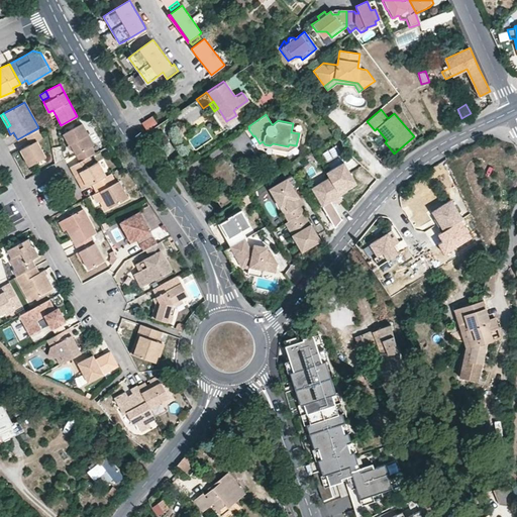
[(158,123),(152,115),(143,121),(147,128),(148,130),(158,123)]
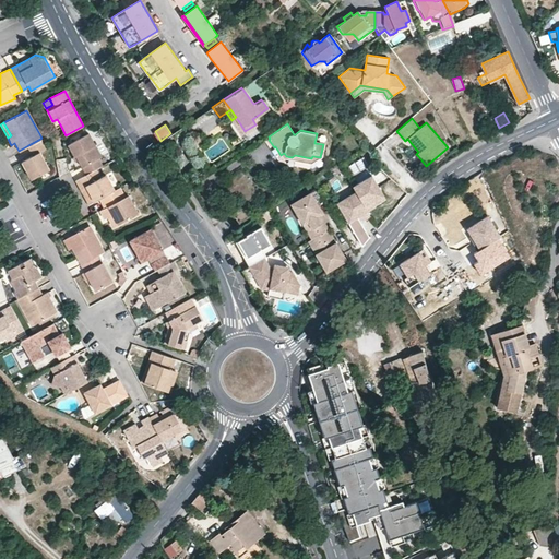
[(92,169),(103,165),(98,158),(102,156),(90,133),(68,145),(74,156),(76,155),(78,158),(84,169),(85,173),(92,169)]
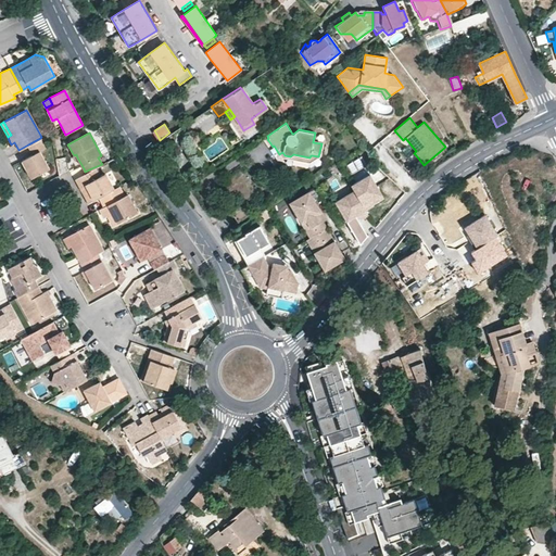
[(40,138),(28,144),(34,154),(22,161),(26,168),(32,178),(49,167),(40,151),(46,148),(40,138)]
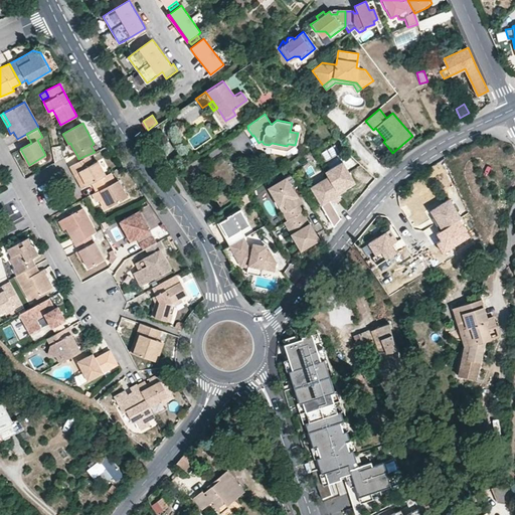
[(84,156),(78,159),(70,164),(73,169),(74,172),(78,170),(87,184),(92,182),(106,174),(99,160),(90,165),(84,156)]
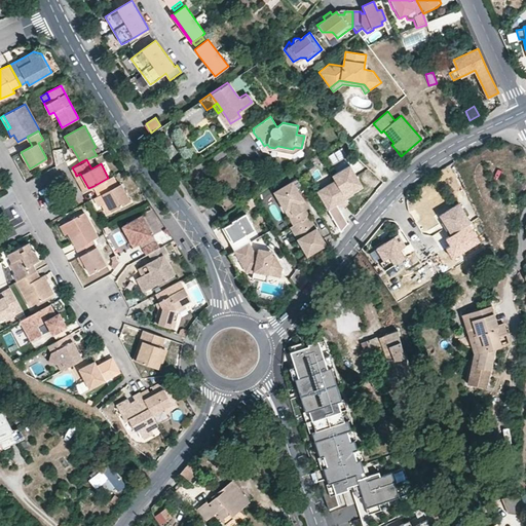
[(358,190),(355,187),(361,184),(349,165),(332,176),(334,181),(345,199),(352,194),(351,193),(358,190)]
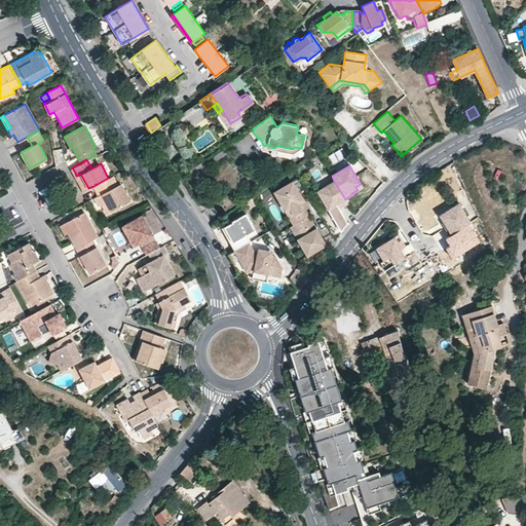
[(76,176),(84,190),(88,188),(80,174),(76,176)]
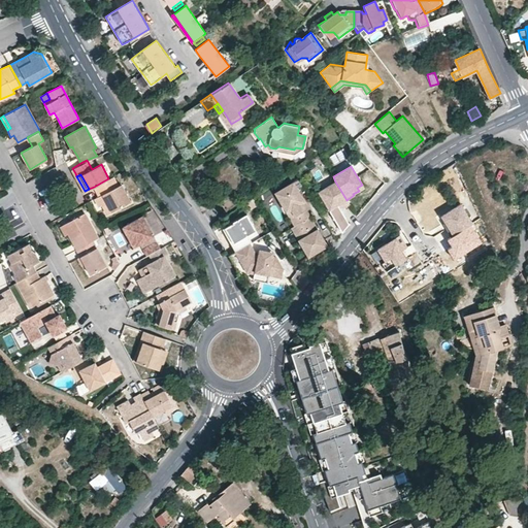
[(113,175),(108,178),(94,187),(99,195),(94,198),(99,205),(100,205),(101,204),(106,202),(112,211),(131,201),(122,184),(119,186),(113,175)]
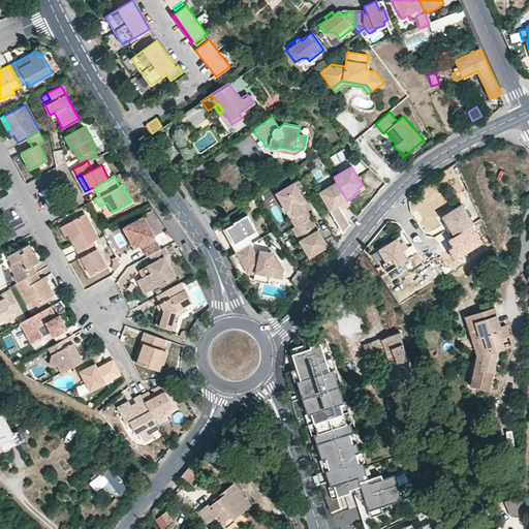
[(347,200),(336,182),(318,192),(342,234),(349,225),(340,210),(342,209),(343,210),(346,209),(350,206),(347,200)]
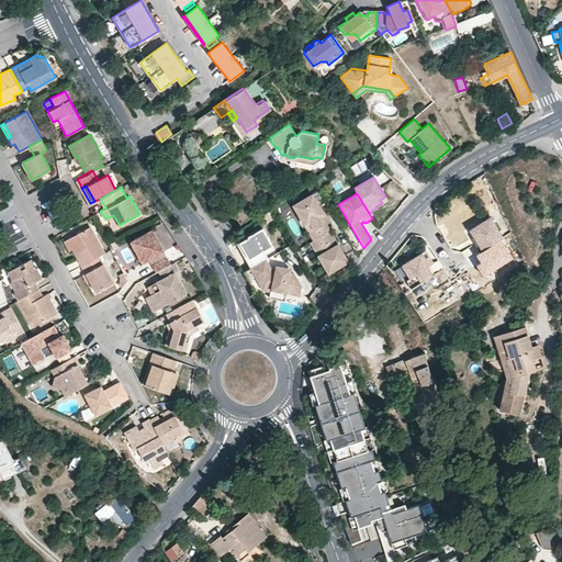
[(322,209),(313,194),(293,205),(313,242),(329,233),(325,225),(328,224),(329,223),(322,209)]
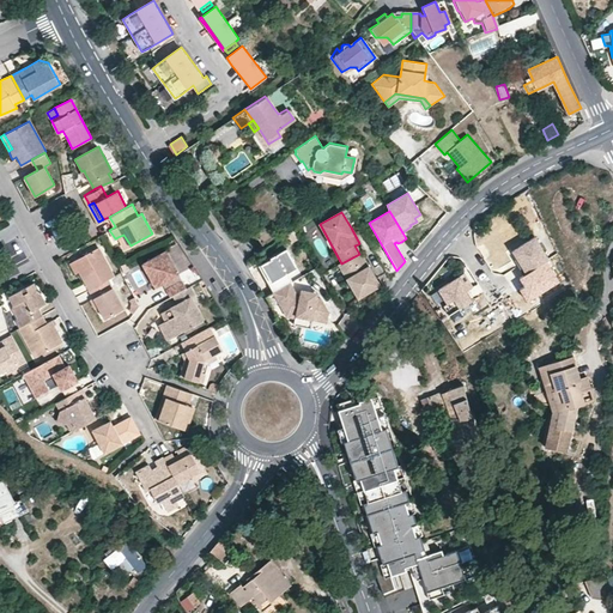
[(123,235),(117,237),(125,248),(131,246),(123,235)]
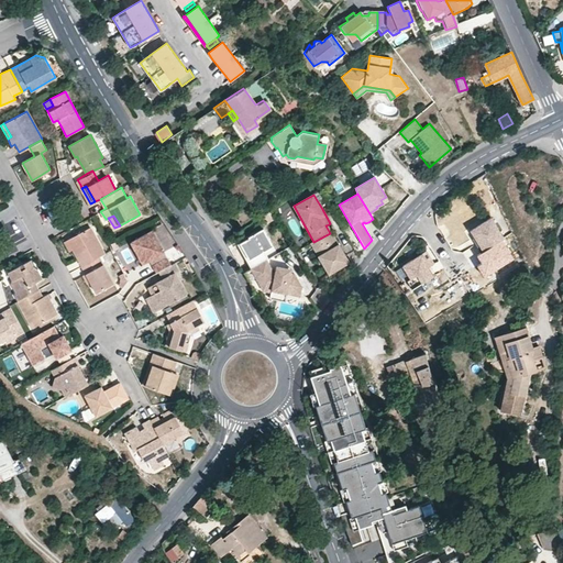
[(490,217),(470,230),(477,242),(475,244),(481,253),(501,240),(504,238),(490,217)]
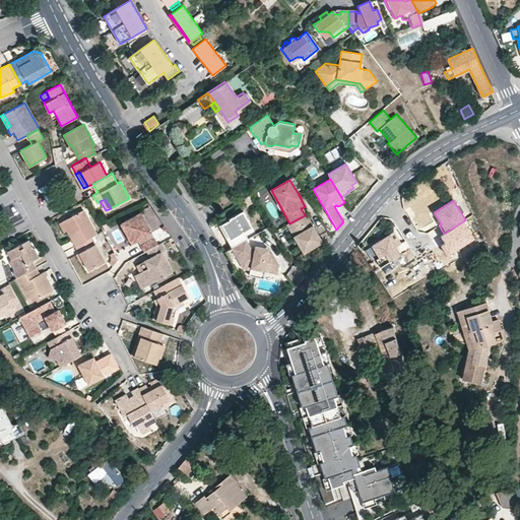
[(67,230),(75,245),(91,236),(96,234),(83,209),(69,217),(63,220),(67,230)]
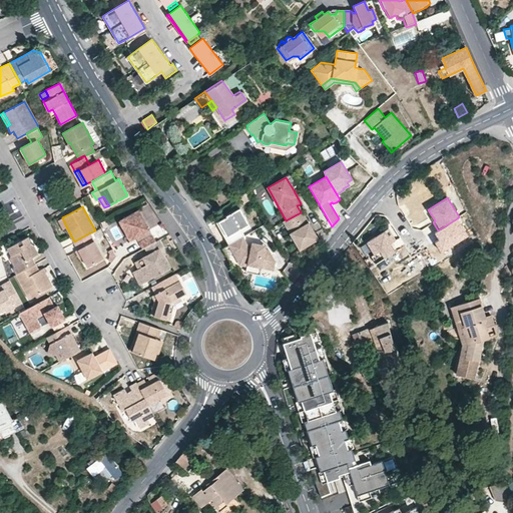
[(265,265),(276,268),(278,259),(272,247),(268,246),(253,244),(249,243),(244,235),(255,228),(244,207),(222,219),(229,230),(234,240),(231,242),(242,263),(250,265),(251,263),(265,265)]
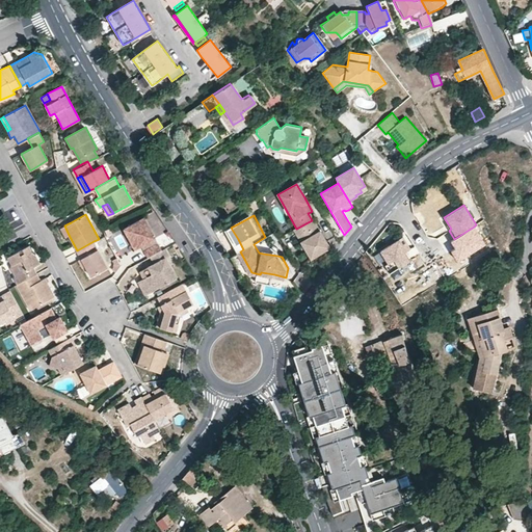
[(124,229),(131,241),(142,244),(156,237),(144,217),(124,229)]
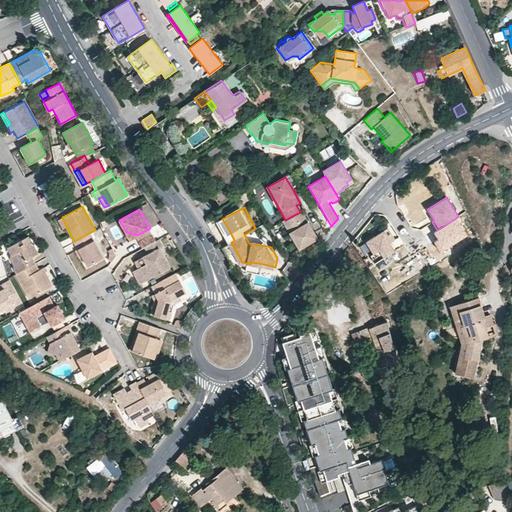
[(308,221),(302,211),(300,212),(285,220),(282,222),(298,249),(309,243),(318,238),(308,221)]
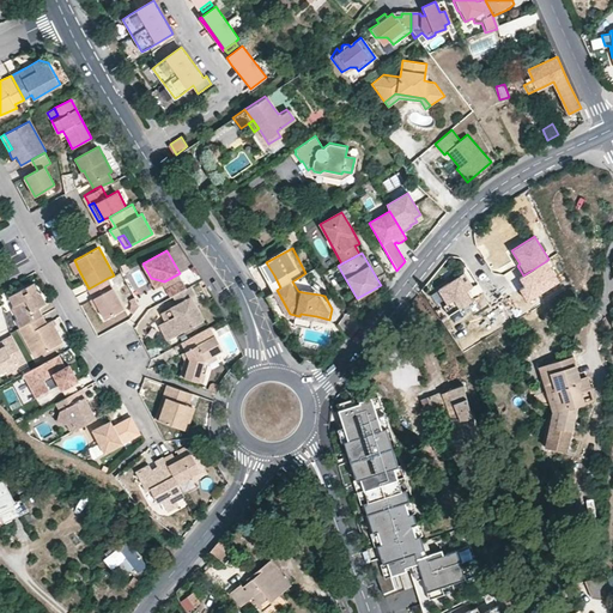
[(79,271),(74,260),(70,263),(74,273),(79,271)]
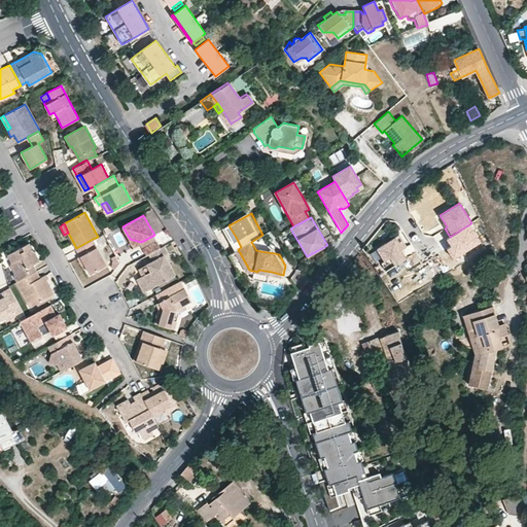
[(480,241),(469,224),(450,237),(446,239),(450,245),(446,248),(453,258),(480,241)]
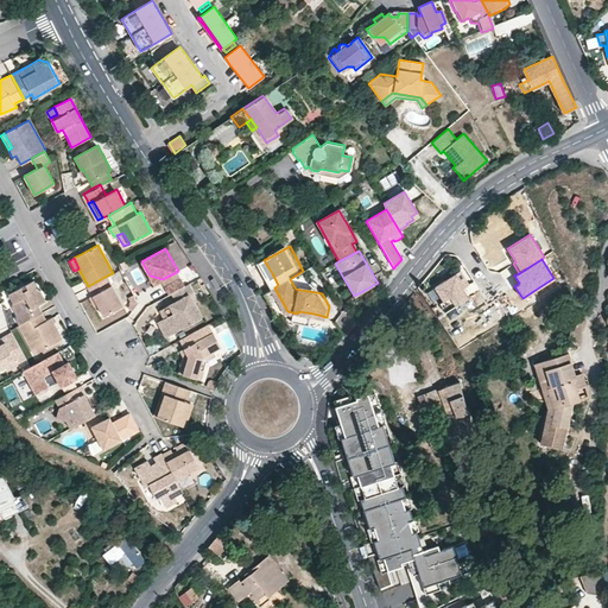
[(138,266),(130,270),(137,285),(145,282),(138,266)]
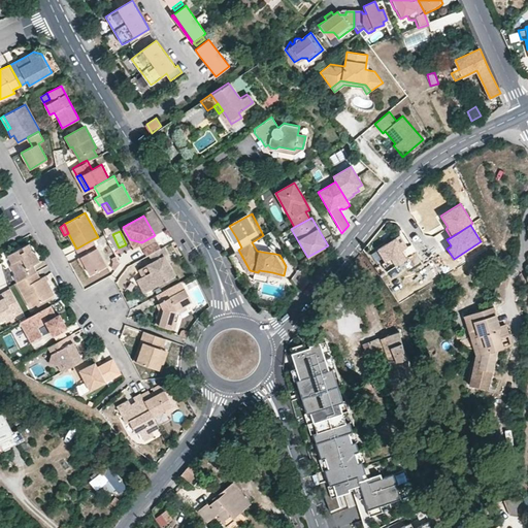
[(399,235),(377,250),(385,262),(382,264),(387,271),(406,259),(400,251),(406,248),(399,235)]
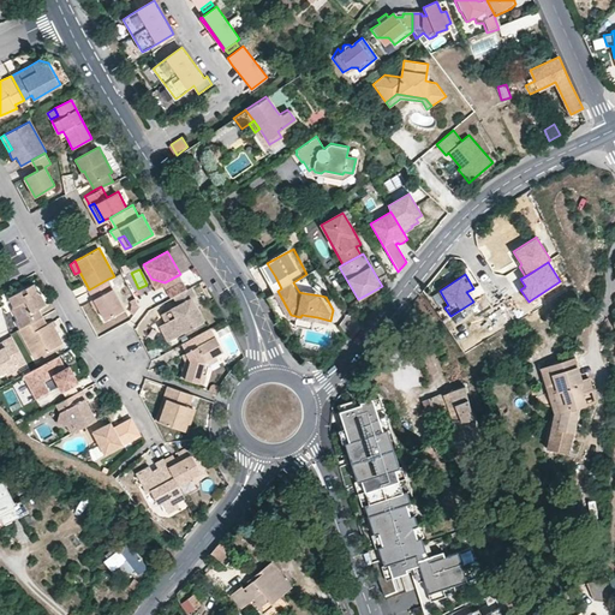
[(108,279),(89,290),(94,298),(99,306),(102,312),(106,318),(124,308),(108,279)]
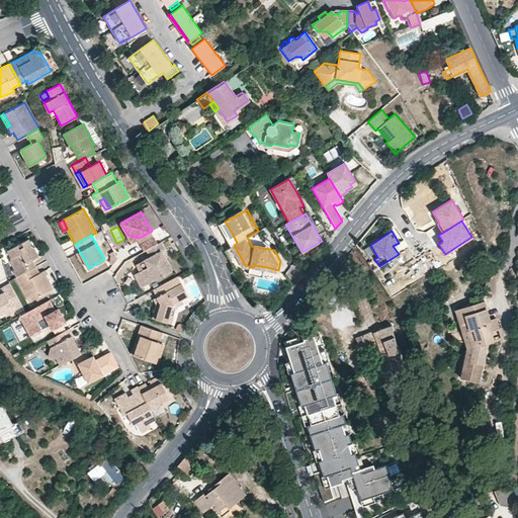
[(140,243),(144,250),(145,249),(159,242),(156,237),(153,236),(140,243)]
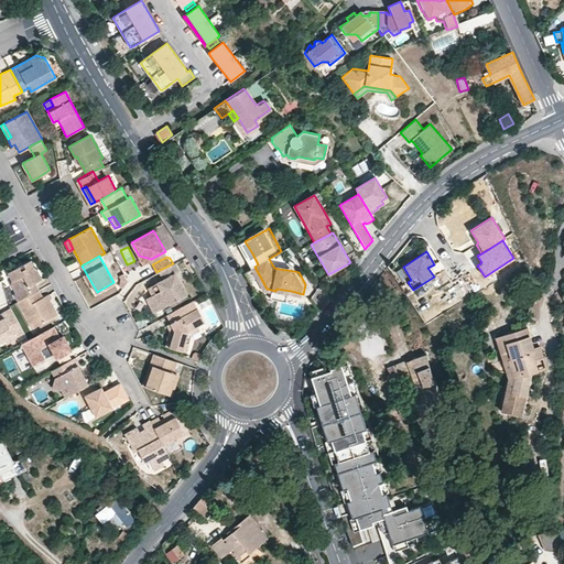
[(14,294),(18,301),(38,290),(34,282),(42,278),(35,266),(33,267),(30,260),(24,263),(26,267),(21,270),(19,266),(8,271),(12,280),(11,282),(17,292),(14,294)]
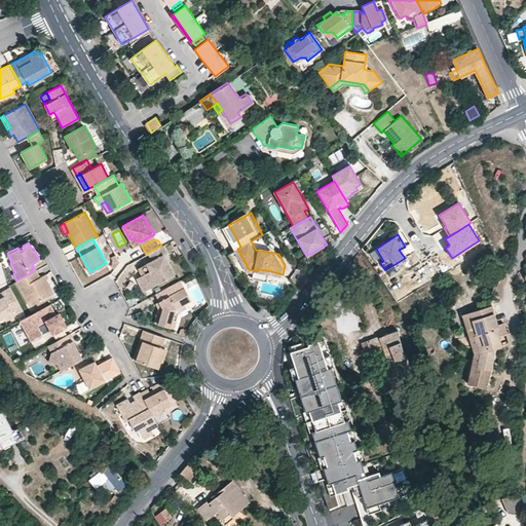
[(161,246),(147,253),(151,261),(137,269),(132,271),(143,292),(174,274),(163,254),(166,252),(162,245),(161,246)]
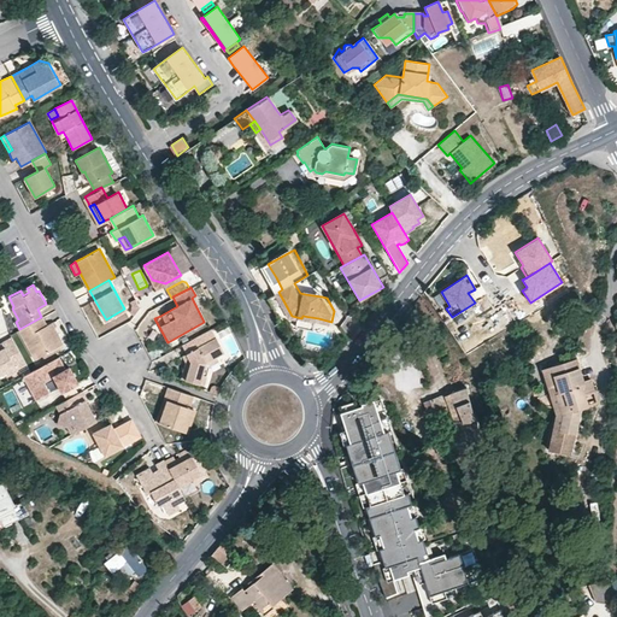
[(303,316),(301,318),(300,324),(316,327),(318,318),(303,316)]
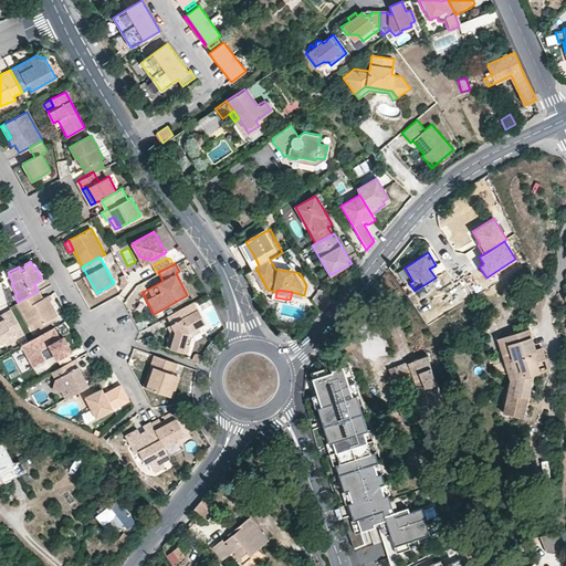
[(38,291),(18,302),(17,302),(31,328),(58,314),(54,306),(48,296),(42,299),(38,291)]
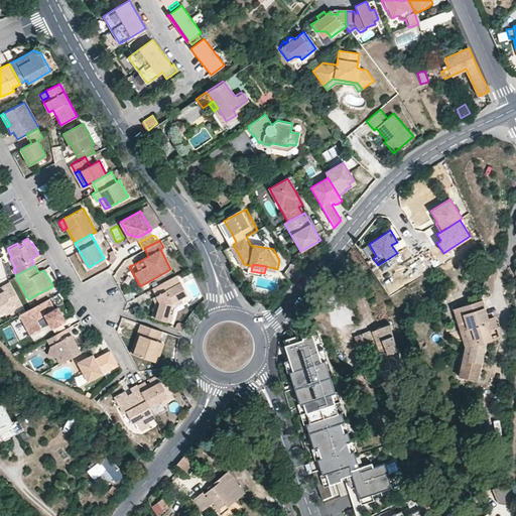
[(176,274),(151,287),(154,292),(155,294),(159,302),(154,316),(167,320),(173,302),(180,298),(187,294),(176,274)]
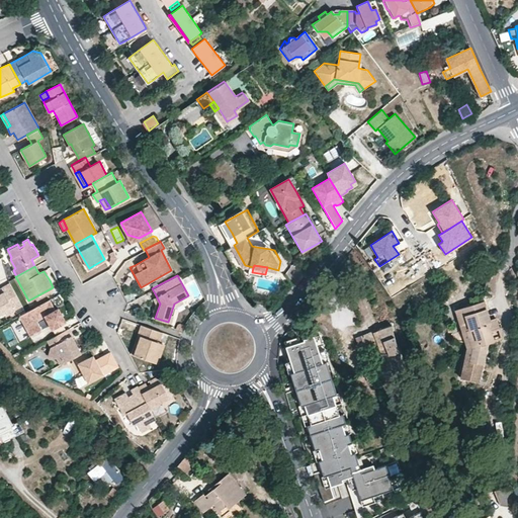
[(21,305),(10,282),(5,285),(1,287),(3,290),(0,291),(0,314),(4,312),(5,315),(14,310),(14,309),(21,305)]
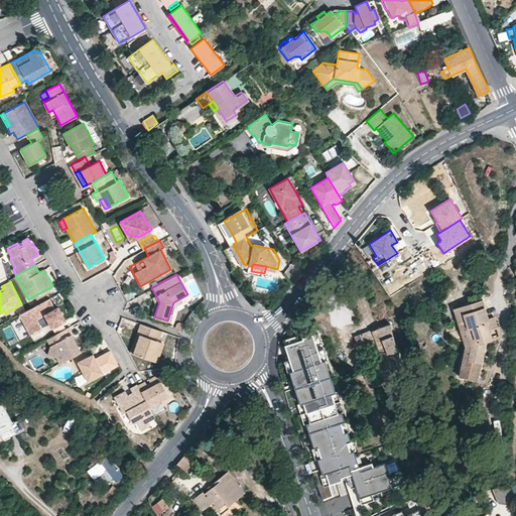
[(159,302),(155,294),(152,296),(155,302),(151,315),(154,316),(159,302)]
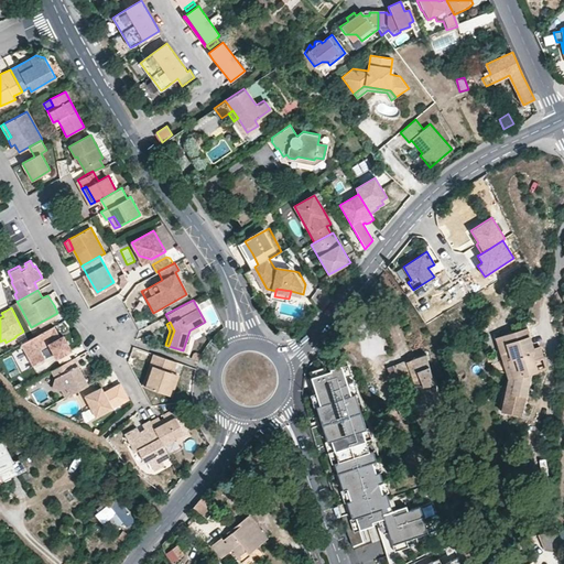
[(53,325),(26,339),(21,343),(33,364),(44,358),(39,349),(50,344),(56,356),(71,348),(67,344),(63,336),(60,338),(55,340),(54,337),(57,334),(53,325)]
